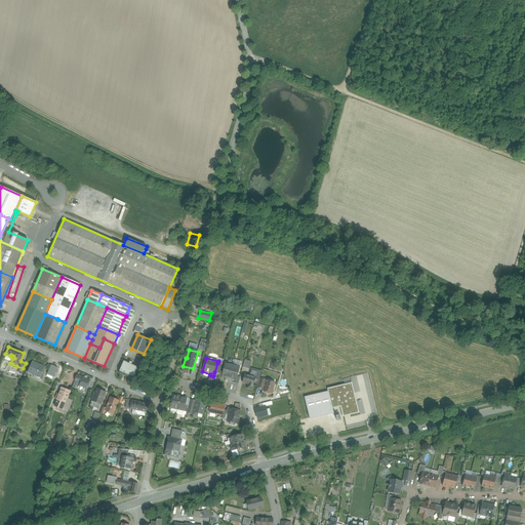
[(251,362),(244,360),(242,367),(243,368),(249,369),(251,364),(251,362)]
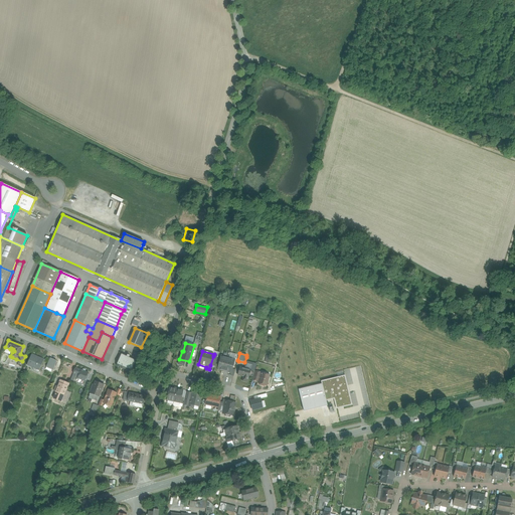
[(44,360),(32,354),(27,365),(39,371),(44,360)]
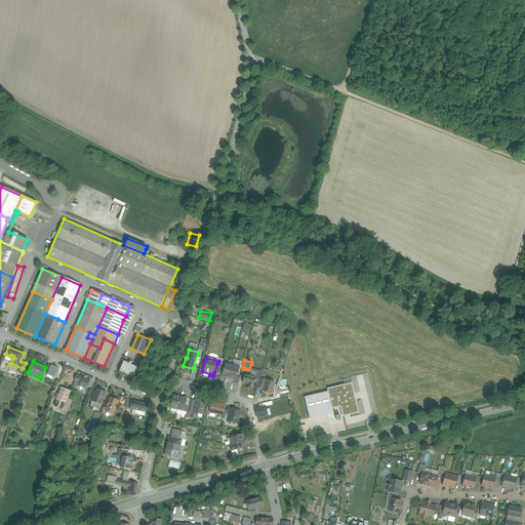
[(138,367),(124,361),(119,373),(133,379),(138,367)]
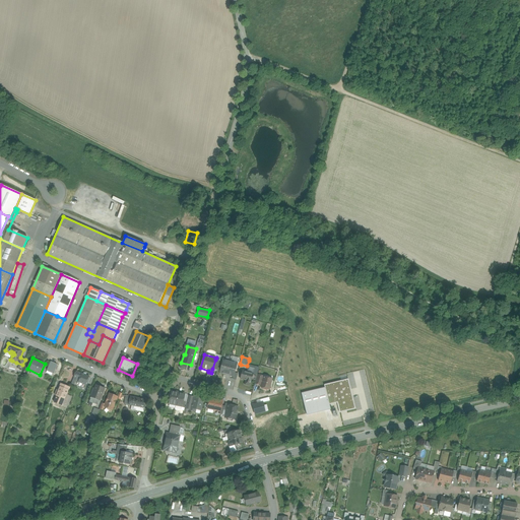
[(231,362),(223,360),(221,369),(219,373),(220,373),(226,375),(231,362)]
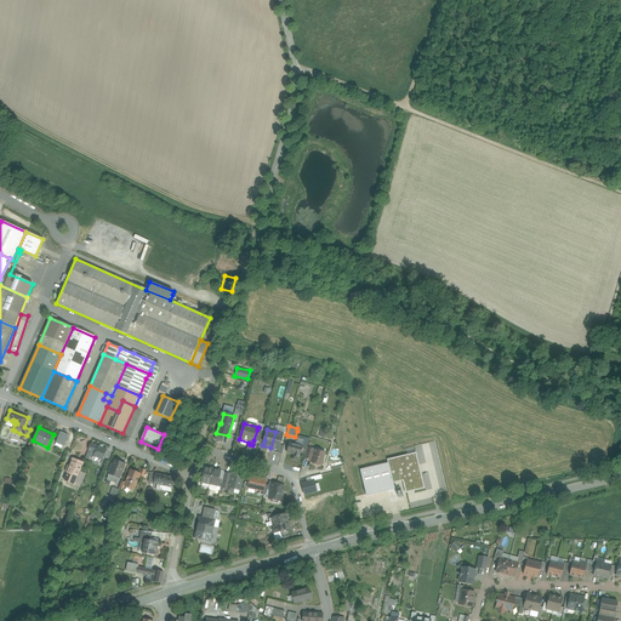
[(68,436),(62,432),(56,443),(64,448),(68,436)]
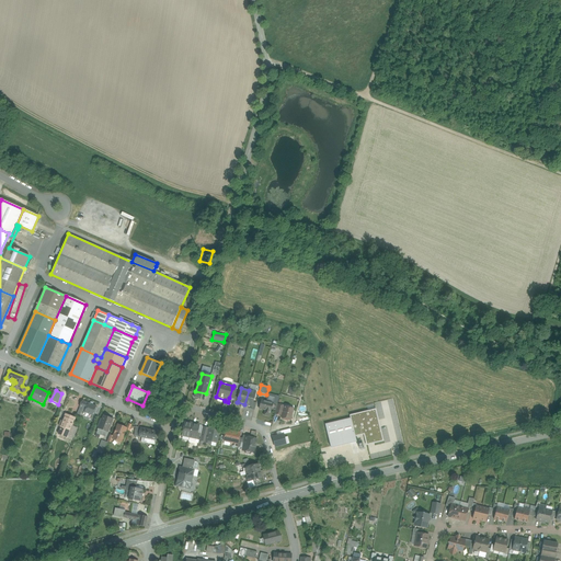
[(255,392),(249,390),(244,404),(252,407),(252,405),(253,402),(255,393),(255,392)]
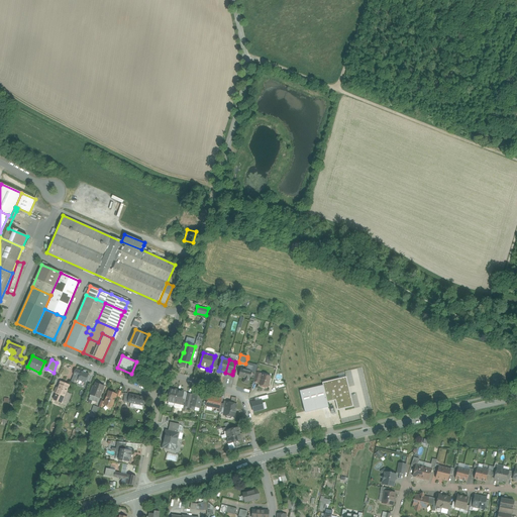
[(246,365),(245,370),(251,372),(255,373),(257,368),(246,365)]
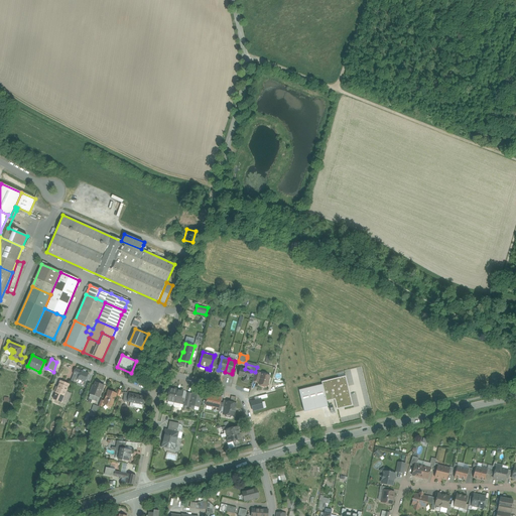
[(245,369),(241,368),(238,376),(244,378),(245,378),(249,379),(249,380),(250,377),(251,371),(245,369)]
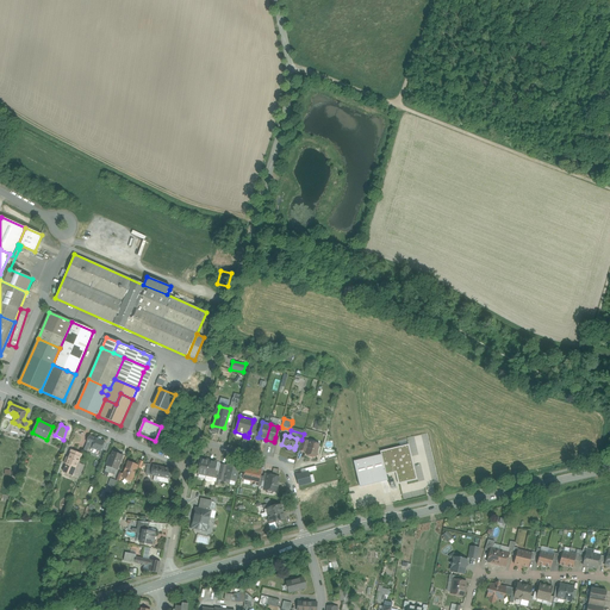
[(97,439),(89,436),(87,443),(91,444),(89,447),(92,449),(97,439)]
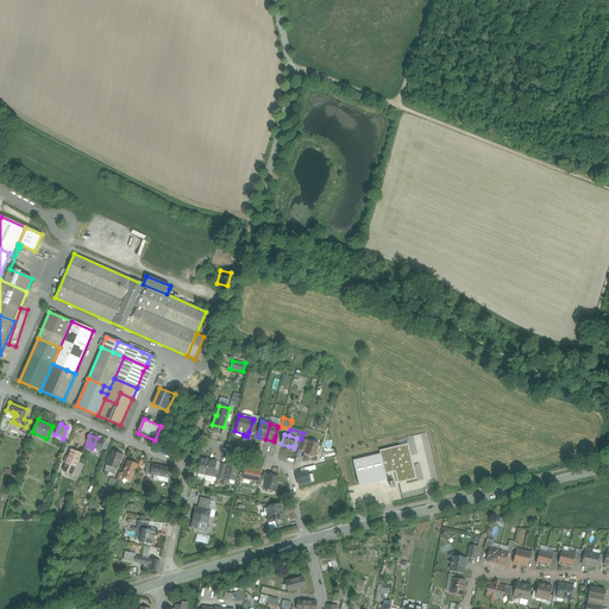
[(98,439),(96,438),(92,449),(93,449),(96,450),(101,452),(105,441),(101,440),(102,438),(99,437),(99,439),(98,439)]
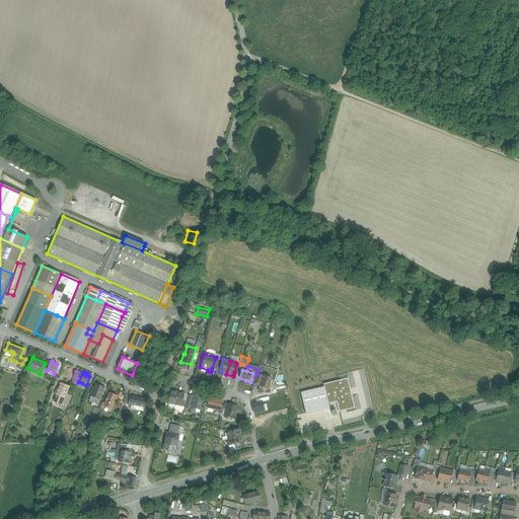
[(264,376),(256,374),(255,380),(254,383),(261,384),(264,376)]
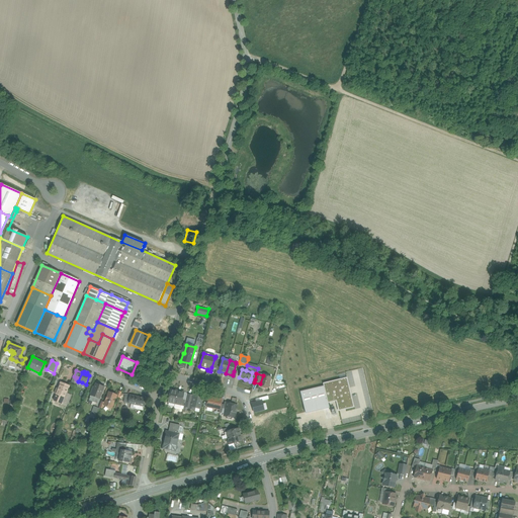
[(267,376),(263,375),(260,383),(260,385),(260,386),(261,387),(263,387),(264,386),(268,389),(271,378),(268,377),(267,376)]
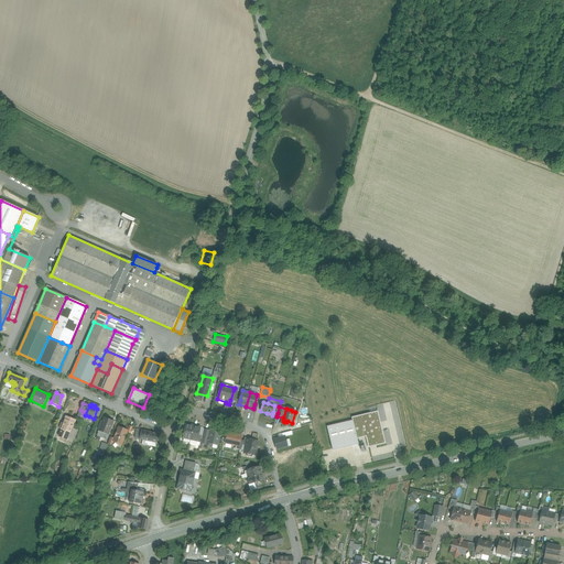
[(353,421),(357,440),(366,437),(368,445),(376,443),(377,446),(386,444),(382,430),(380,431),(378,423),(380,422),(378,411),(351,418),(353,421)]
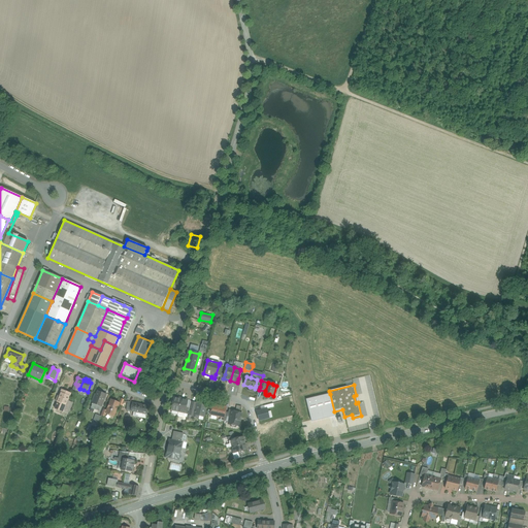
[(71,394),(62,390),(59,398),(60,399),(55,409),(57,409),(61,411),(64,405),(66,405),(71,394)]
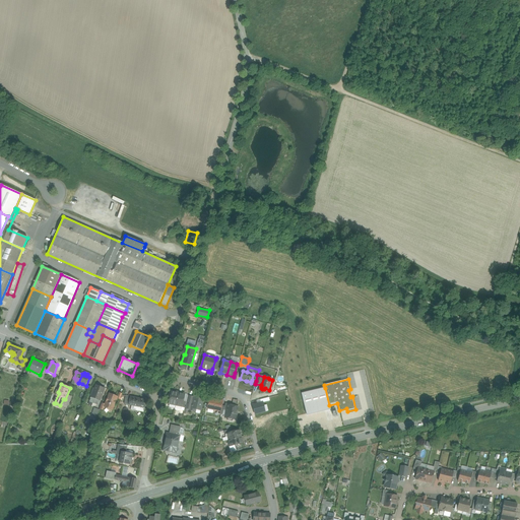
[(105,389),(96,386),(91,397),(96,399),(101,400),(105,389)]
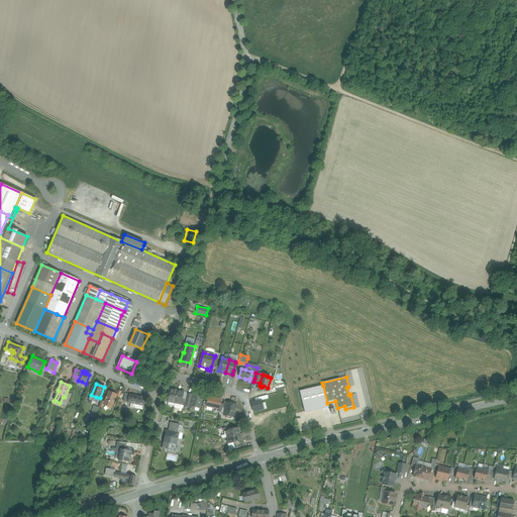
[(327,403),(323,386),(300,391),(304,412),(328,406),(327,403)]
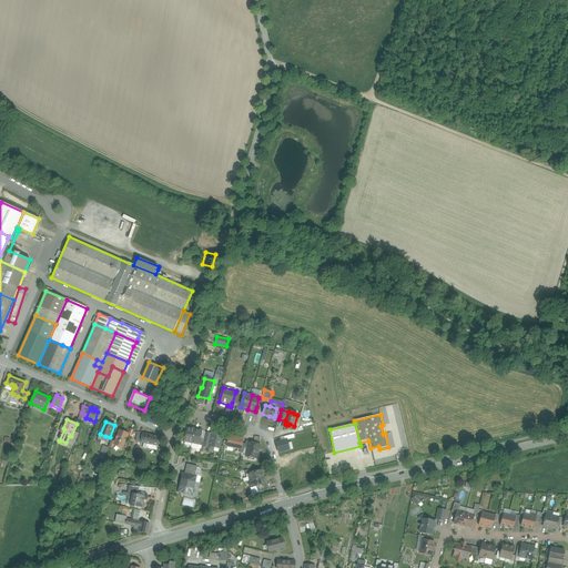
[(189,427),(188,427),(186,435),(184,442),(185,442),(192,443),(194,429),(191,428),(191,427),(189,427)]
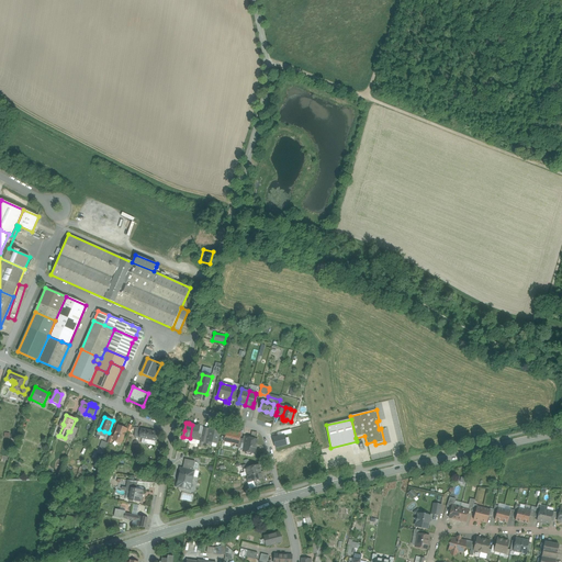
[(127,429),(119,425),(116,429),(114,435),(113,437),(112,440),(113,440),(122,444),(124,438),(126,433),(126,430),(127,429)]
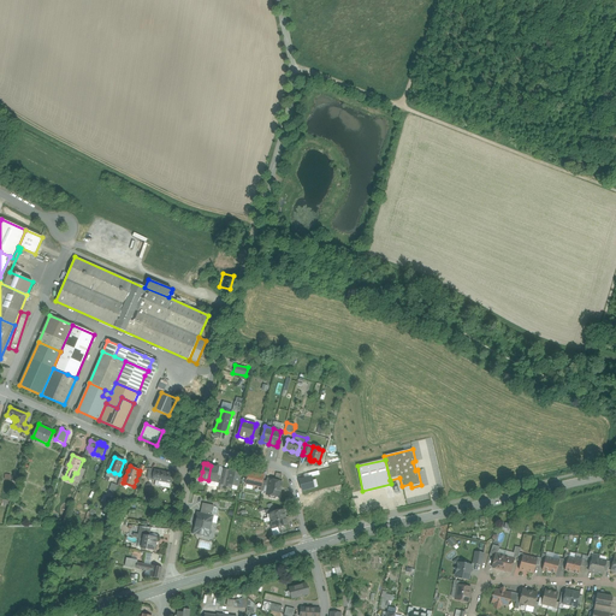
[(214,467),(211,466),(208,480),(215,481),(217,475),(219,468),(219,467),(218,466),(215,466),(214,466),(214,467)]
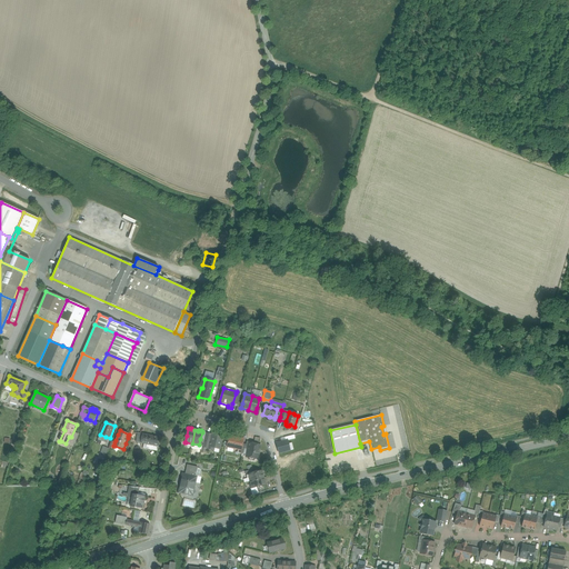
[(223,435),(213,432),(212,435),(212,437),(210,436),(210,439),(209,443),(208,448),(208,449),(212,450),(213,448),(217,449),(220,449),(223,435)]
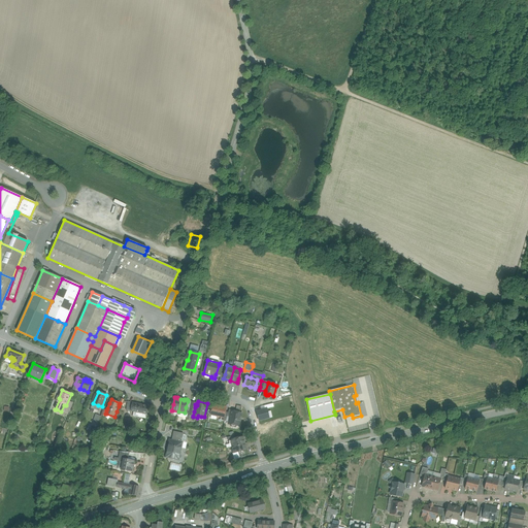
[(149,406),(132,402),(130,411),(134,411),(146,415),(147,415),(149,406)]
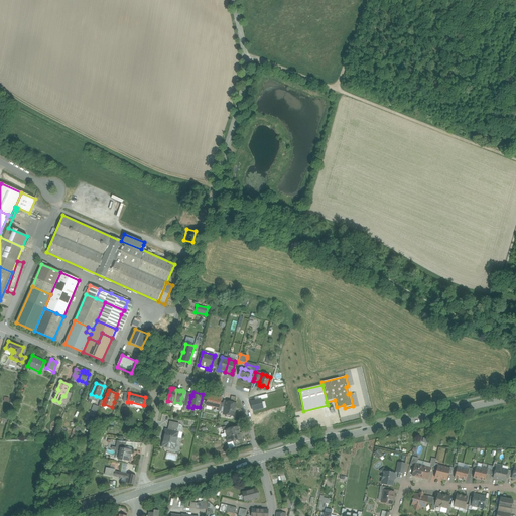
[(221,398),(208,395),(206,405),(213,407),(219,408),(220,402),(221,398)]
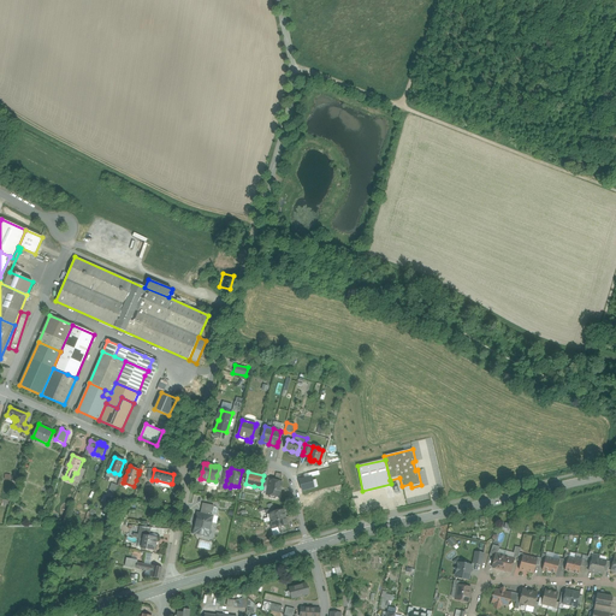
[(313,473),(298,475),(301,484),(314,480),(313,473)]
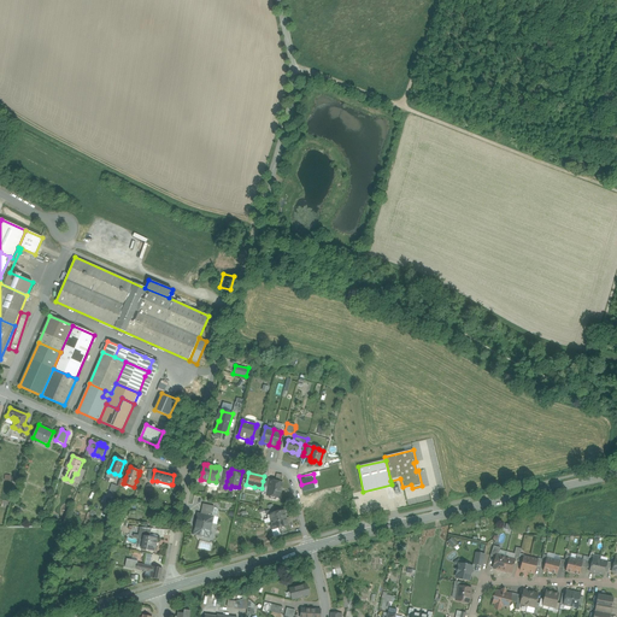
[(271,481),(270,481),(269,488),(268,494),(270,495),(270,497),(270,499),(275,500),(277,499),(277,497),(280,498),(282,483),(275,482),(271,481)]
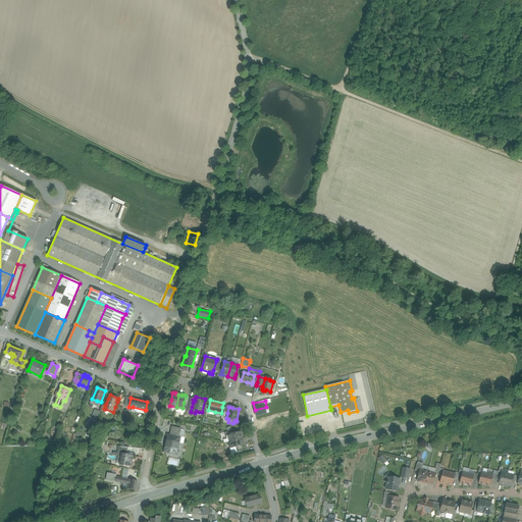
[(266,411),(255,413),(259,426),(267,424),(266,421),(265,416),(268,416),(267,410),(266,411)]
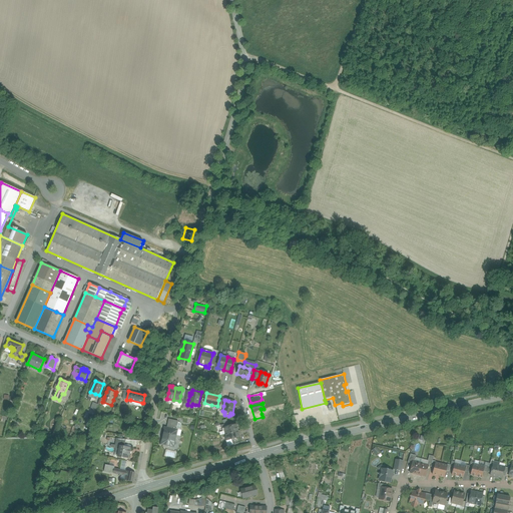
[(88,415),(84,428),(89,430),(94,418),(88,415)]
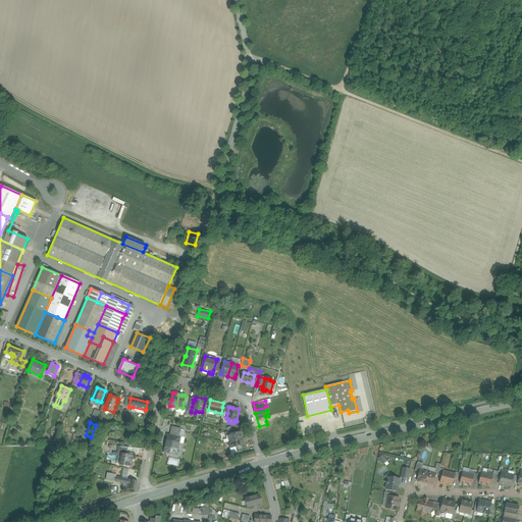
[(181,428),(171,426),(170,434),(179,436),(179,435),(181,428)]
